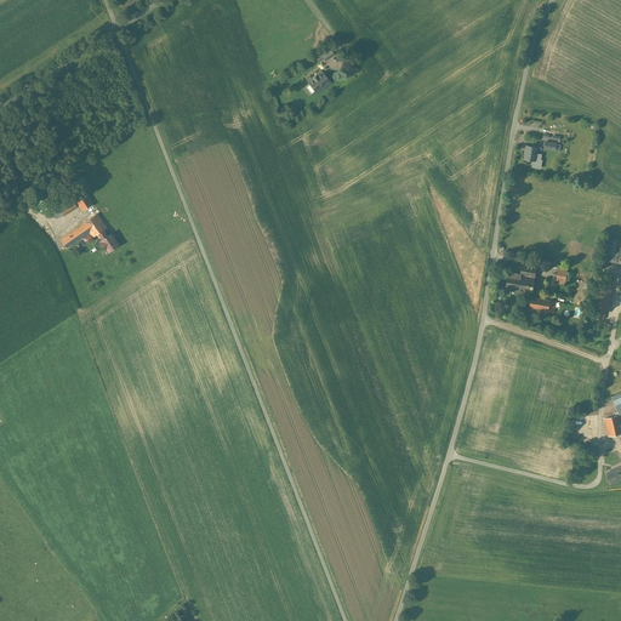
[(330,47),(320,53),(323,58),(325,61),(334,53),(330,47)]
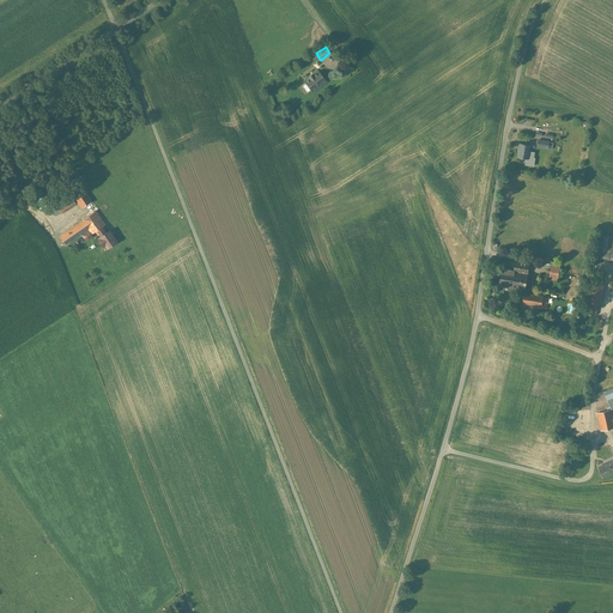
[(344,78),(356,70),(351,62),(339,71),(344,78)]
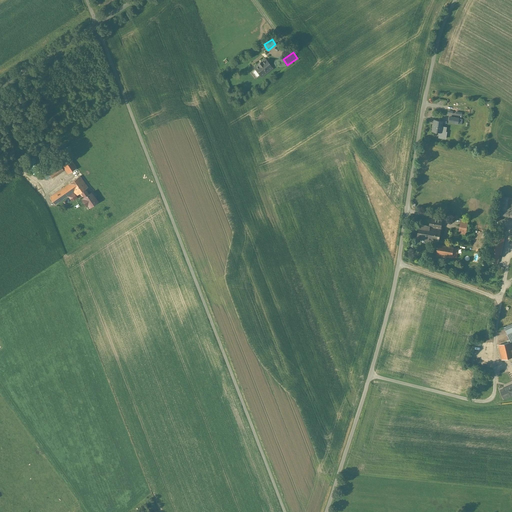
[(265,59),(254,67),(262,76),(272,68),(265,59)]
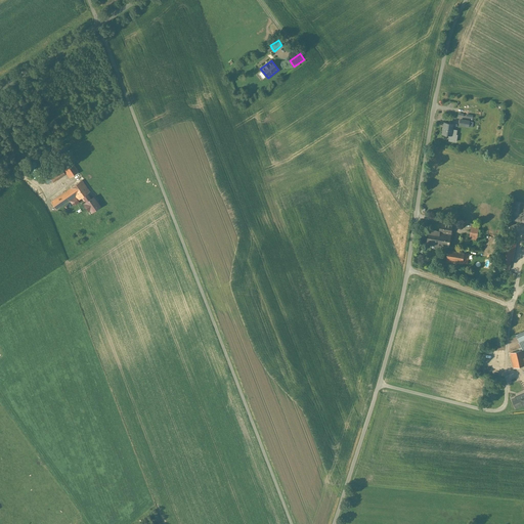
[(453,124),(444,123),(442,133),(451,135),(453,124)]
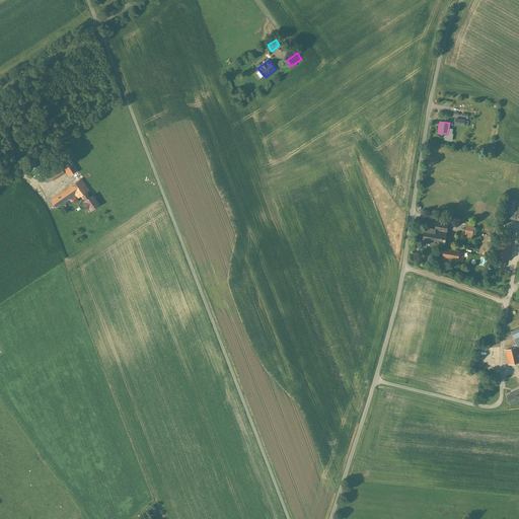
[(70,159),(61,165),(69,175),(77,169),(70,159)]
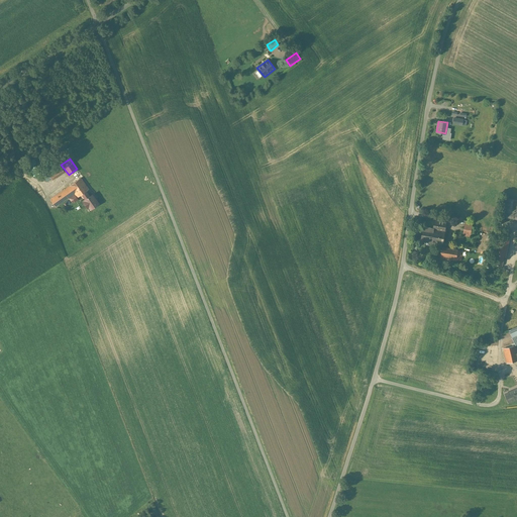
[(60,165),(47,173),(52,179),(64,170),(60,165)]
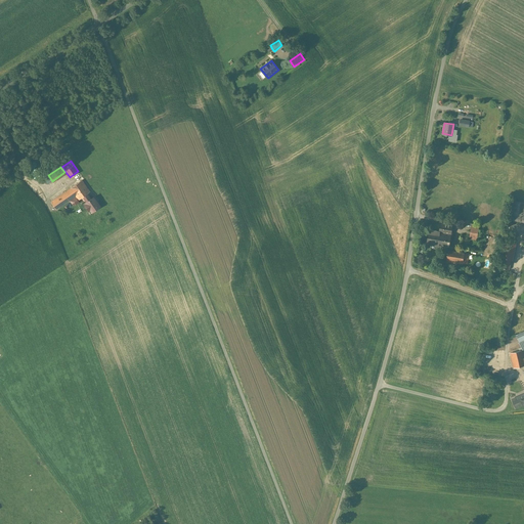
[(81,180),(71,188),(51,202),(56,209),(76,195),(78,200),(83,197),(87,193),(89,191),(81,180)]
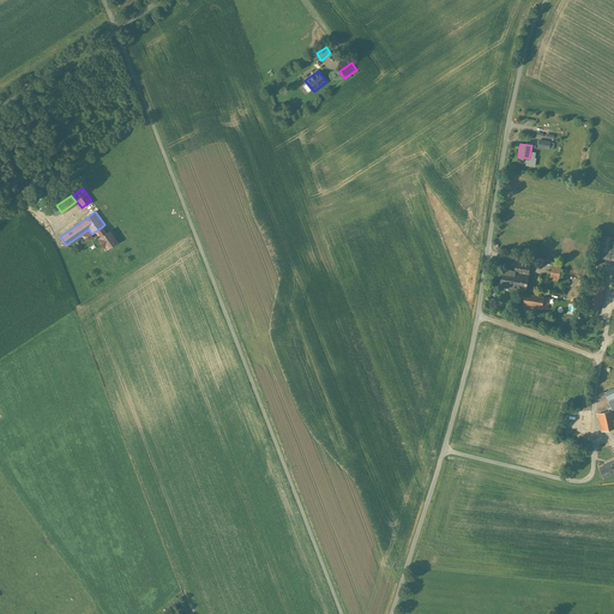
[(109,230),(106,233),(102,227),(97,230),(101,236),(100,238),(101,238),(106,246),(108,248),(116,242),(109,230)]
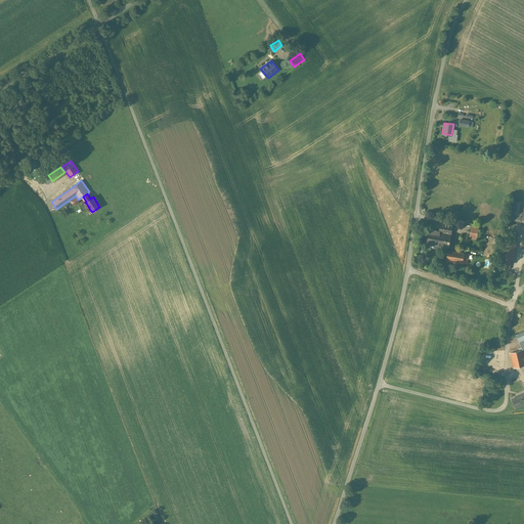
[(523,203),(515,202),(513,210),(523,211),(523,203)]
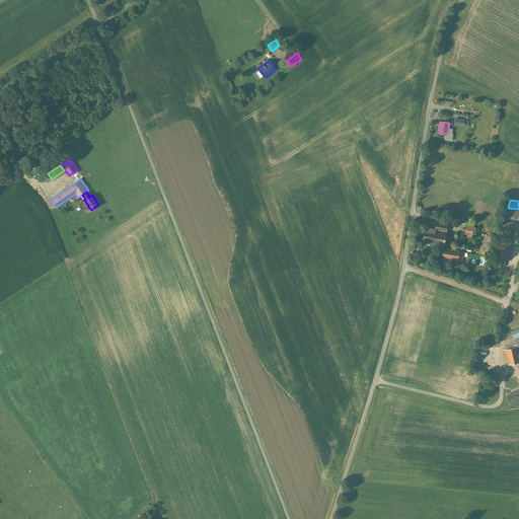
[(518,209),(508,208),(507,218),(518,219),(518,209)]
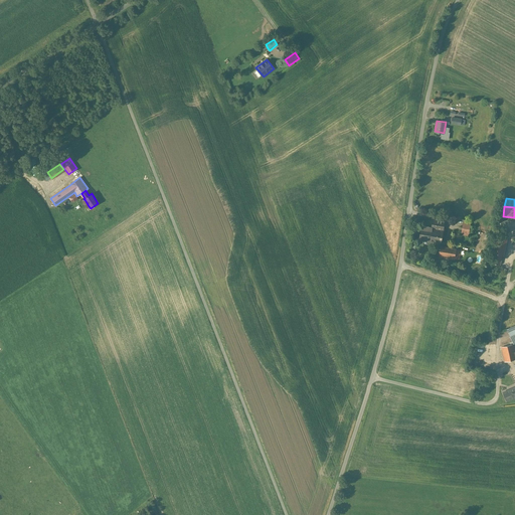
[(444,225),(433,223),(432,227),(430,240),(440,242),(441,242),(443,229),(444,225)]
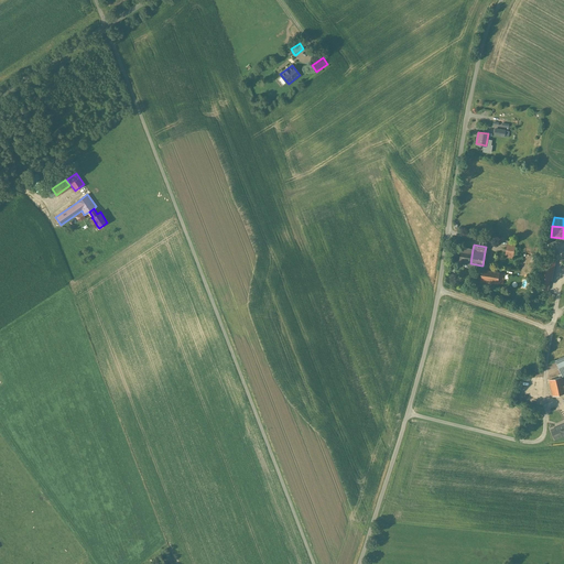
[(473,249),(463,248),(462,247),(459,262),(461,262),(470,263),(473,249)]
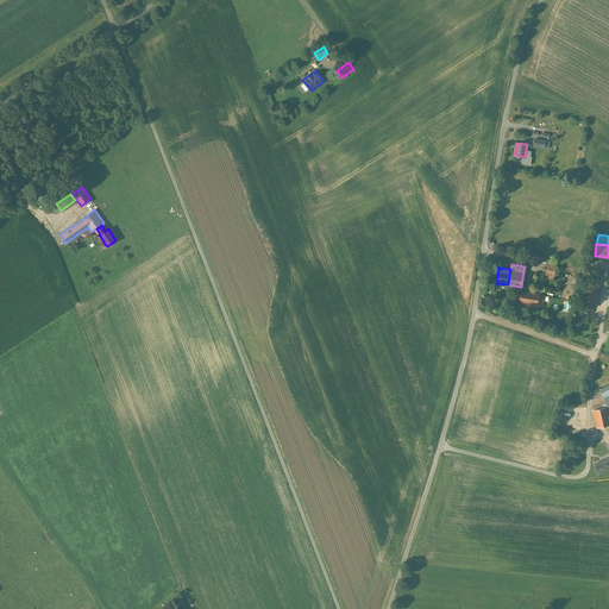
[(601,280),(588,276),(582,300),(583,300),(594,302),(596,302),(601,280)]
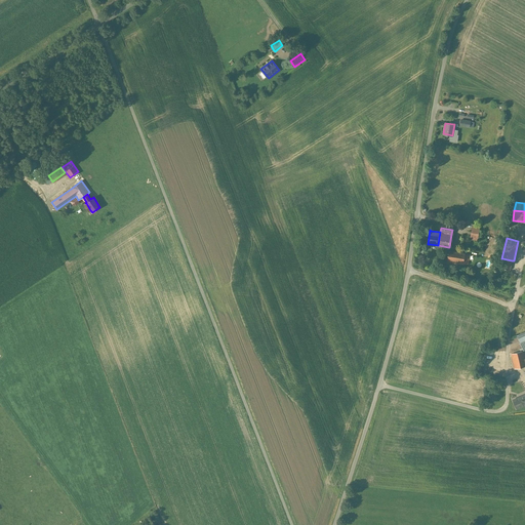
[(469,254),(449,251),(447,260),(453,261),(467,265),(469,254)]
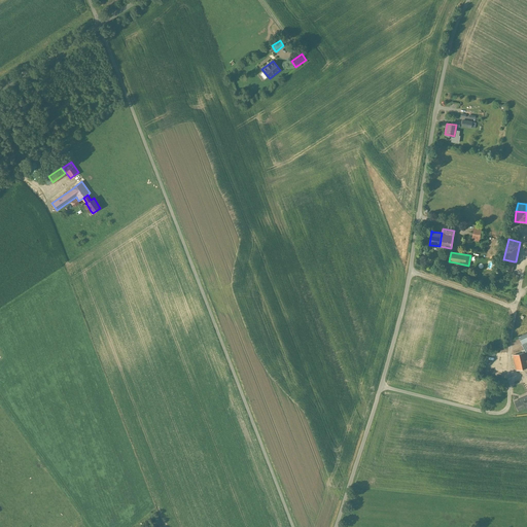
[(514,261),(504,259),(502,269),(512,271),(514,261)]
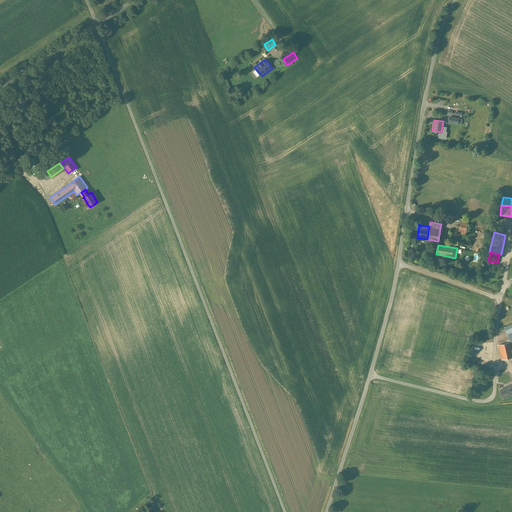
[(511,341),(499,345),(502,360),(511,357),(511,349),(511,341)]
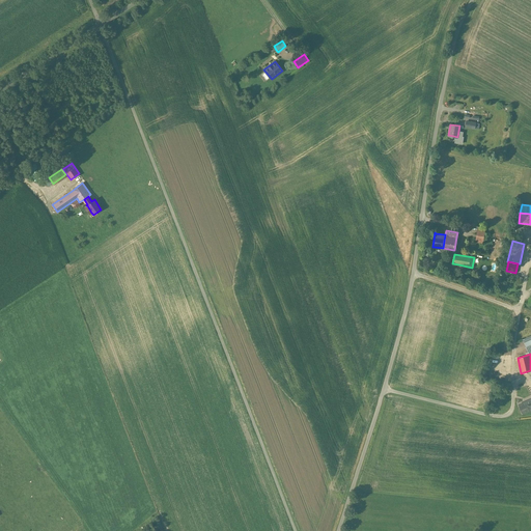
[(530,398),(519,404),(523,413),(530,409),(530,398)]
